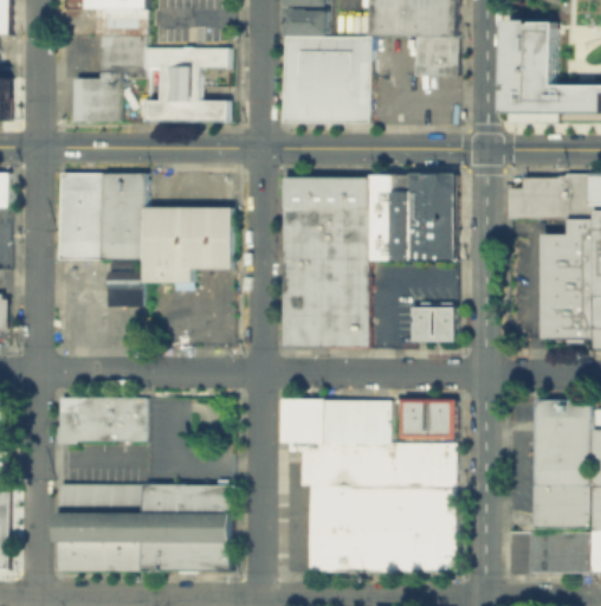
[(0,0),(11,0),(11,34),(0,34),(0,0)]
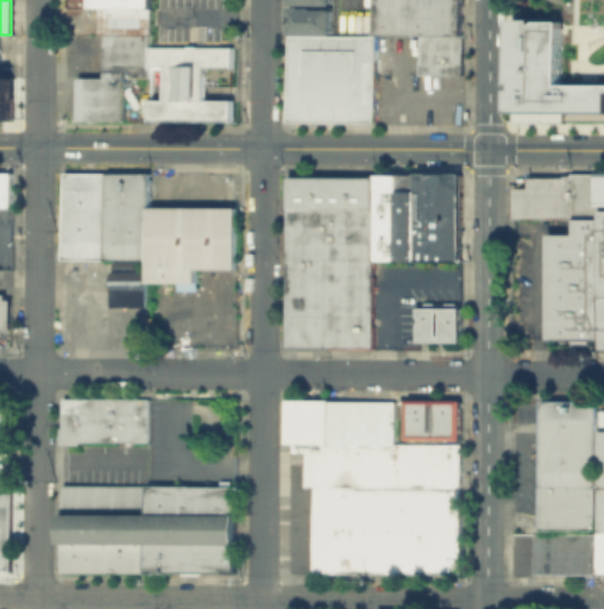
[(375,0),(375,36),(417,36),(417,76),(461,76),(461,0),(375,0)]
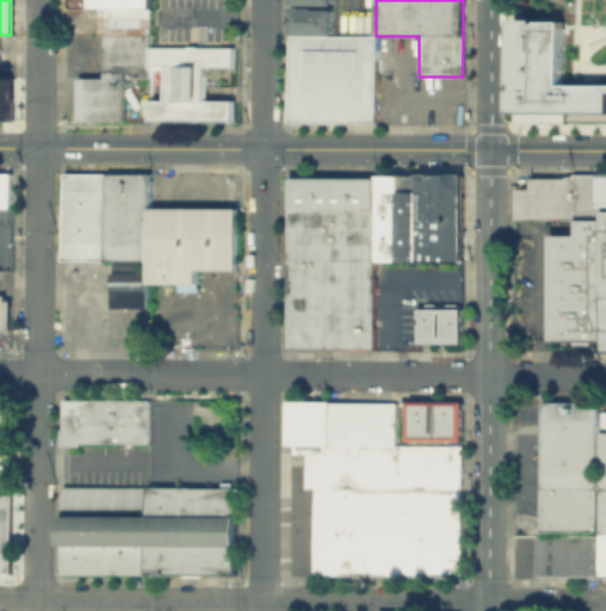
[(332,35),(289,35),(289,34),(286,34),(286,20),(289,20),(289,19),(288,19),(288,6),(300,6),(300,8),(313,8),(313,10),(332,10),(332,35)]
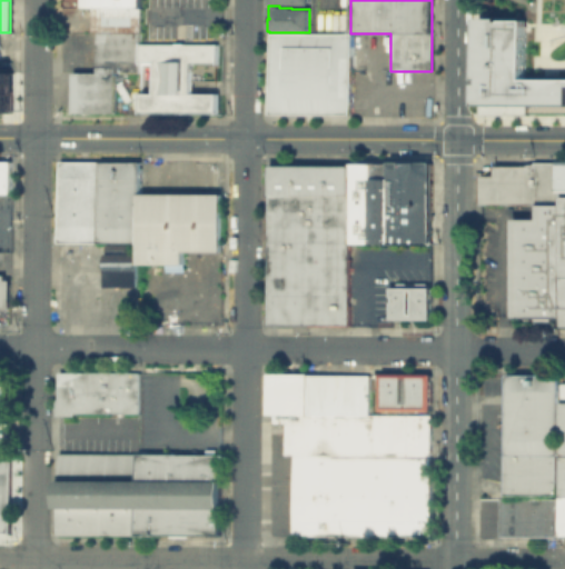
[(139,8),(91,8),(91,33),(96,33),(139,33),(139,8)]
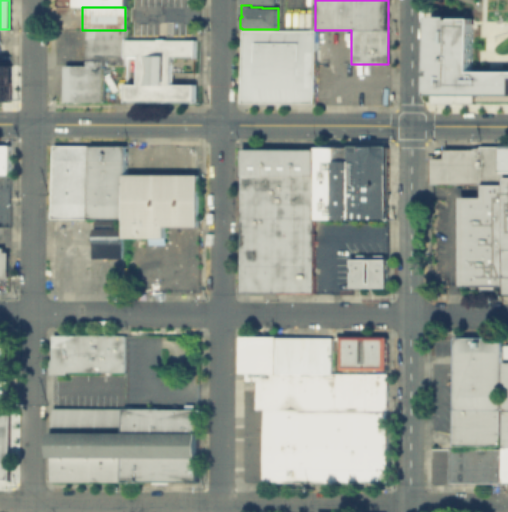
[(507,99),(429,99),(429,17),(471,17),(471,72),(507,72),(507,99)]
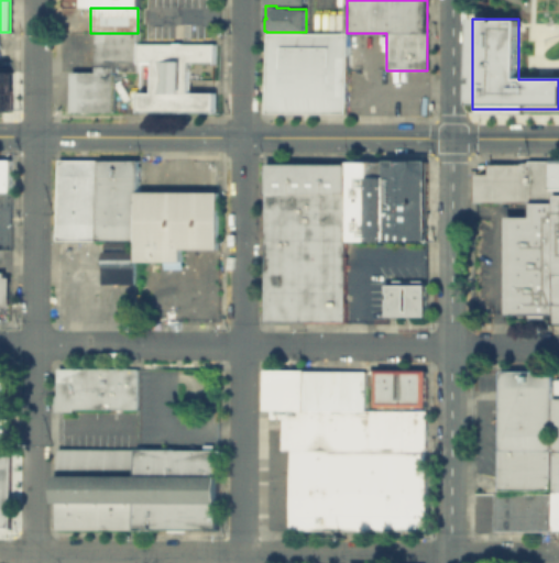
[(265,32),(266,32),(306,32),(310,32),(347,33),(347,70),(346,114),(265,113),(265,32)]
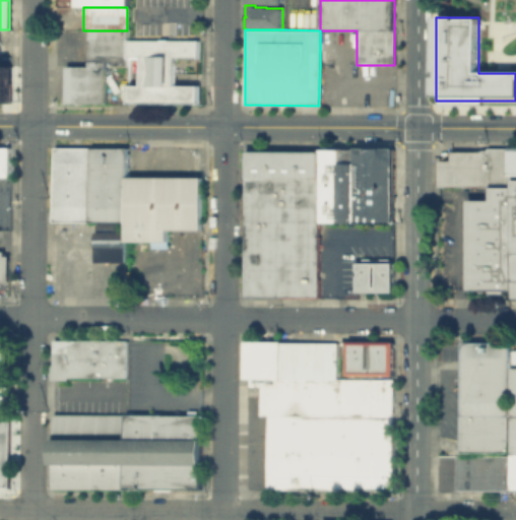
[(87,30),(127,30),(127,37),(127,40),(127,58),(127,68),(104,68),(103,104),(65,104),(65,67),(87,67),(87,30)]
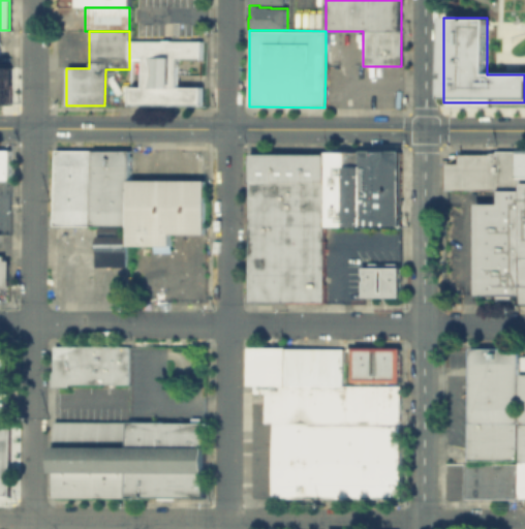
[(129,40),(202,41),(202,59),(176,59),(176,73),(176,82),(176,87),(198,87),(201,87),(201,105),(129,105),(129,87),(142,87),(142,82),(142,59),(129,59),(129,40)]
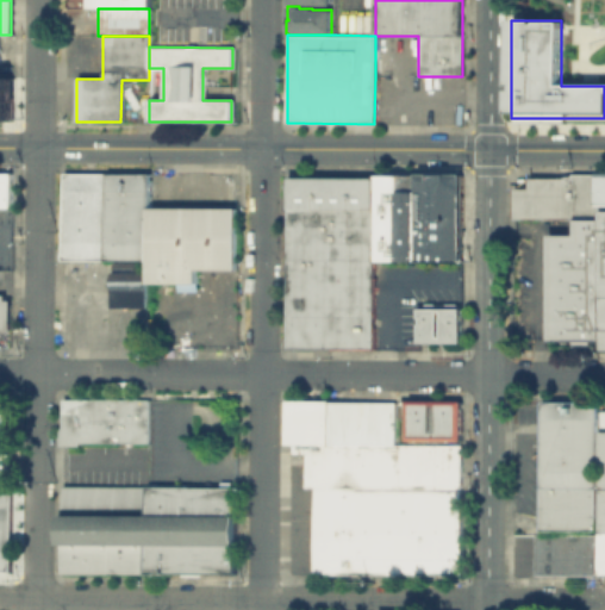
[(370,176),(370,174),(457,173),(457,260),(370,260),(370,176)]
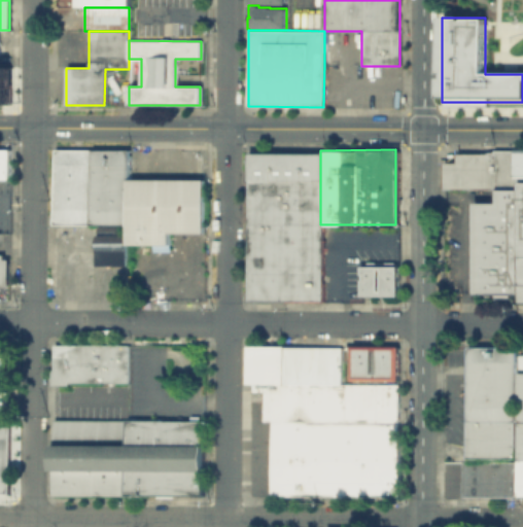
[(54,150),(129,150),(129,179),(129,224),(123,224),(92,224),(54,224),(54,150)]
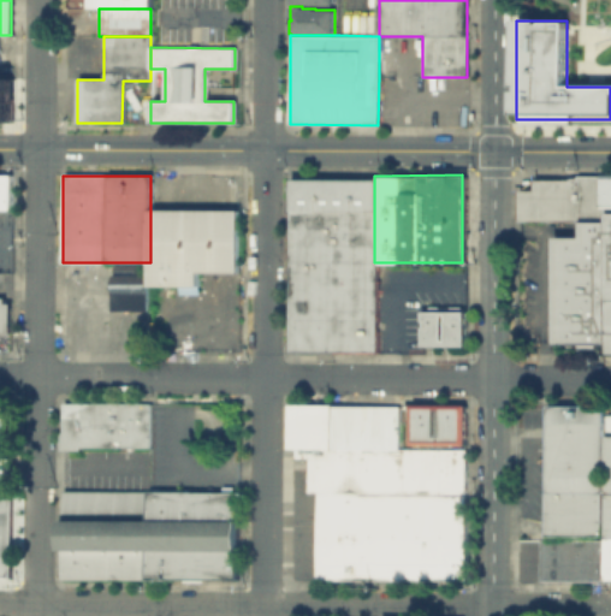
[(529,181),(529,191),(514,191),(514,223),(575,223),(600,223),(600,215),(600,209),(610,209),(610,177),(573,177),(573,181),(529,181)]
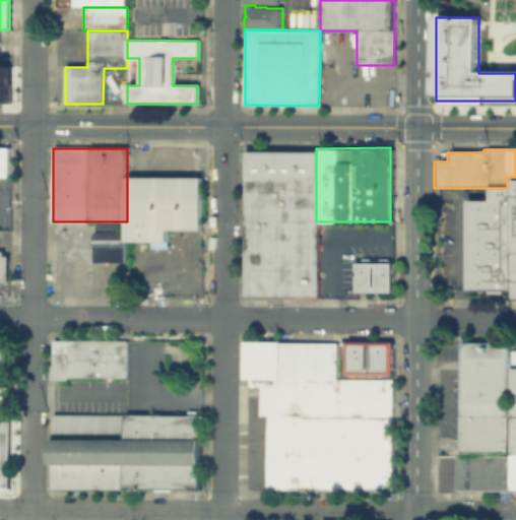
[(242,150),(316,150),(316,221),(316,297),(241,296),(242,150)]
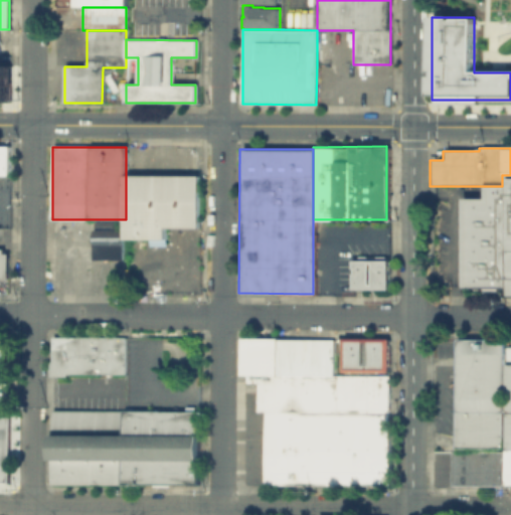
[(126,175),(200,176),(200,227),(166,227),(166,239),(126,239),(126,219),(126,175)]
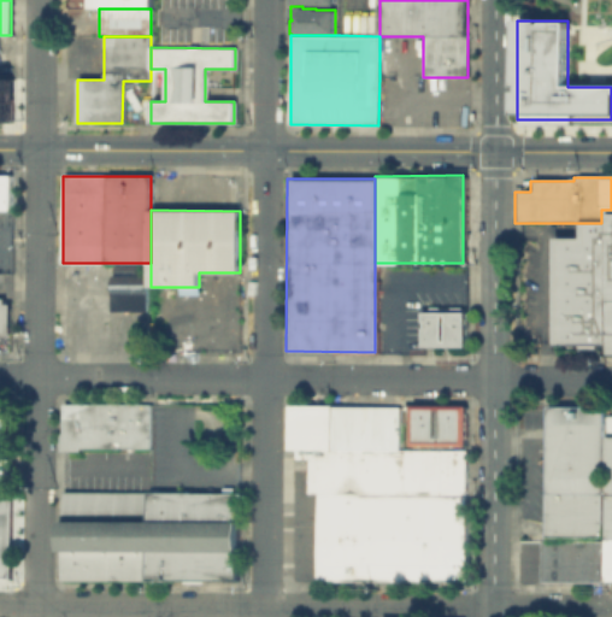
[(601,216),(611,216),(611,356),(601,356),(601,345),(549,345),(549,240),(576,240),(576,223),(601,223),(601,216)]
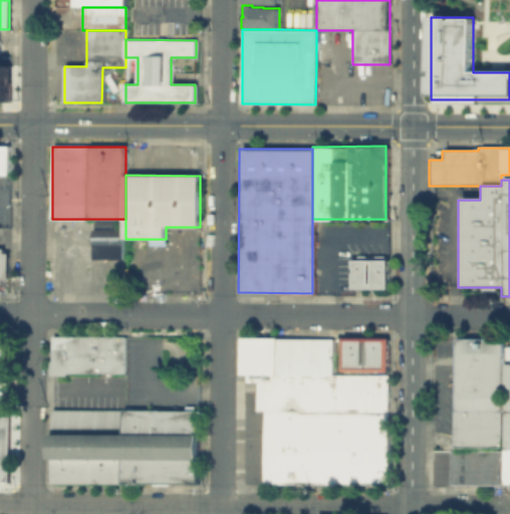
[(89,219),(89,259),(120,259),(119,219),(89,219)]
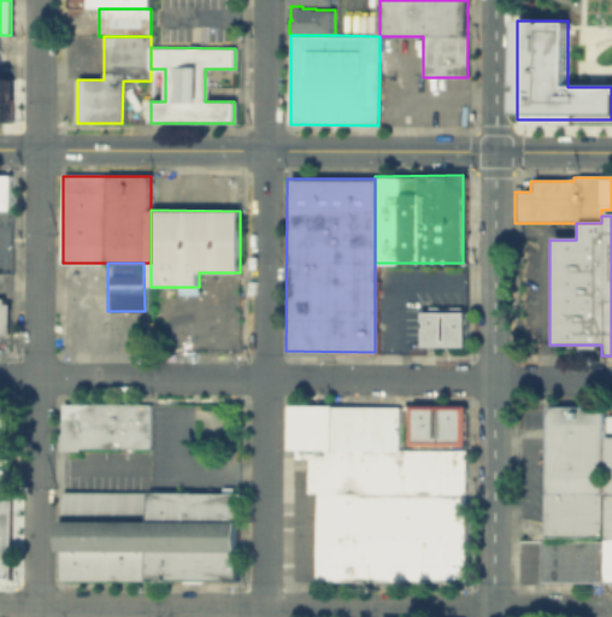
[(464,311),(464,345),(423,344),(423,325),(425,325),(425,319),(423,319),(424,311),(464,311)]
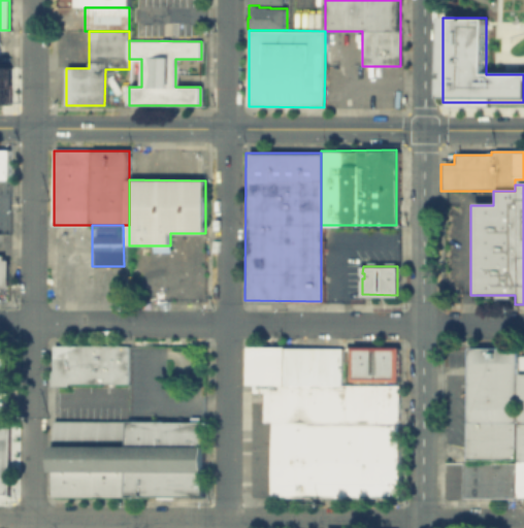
[(398,347),(398,380),(352,380),(352,345),(398,347)]
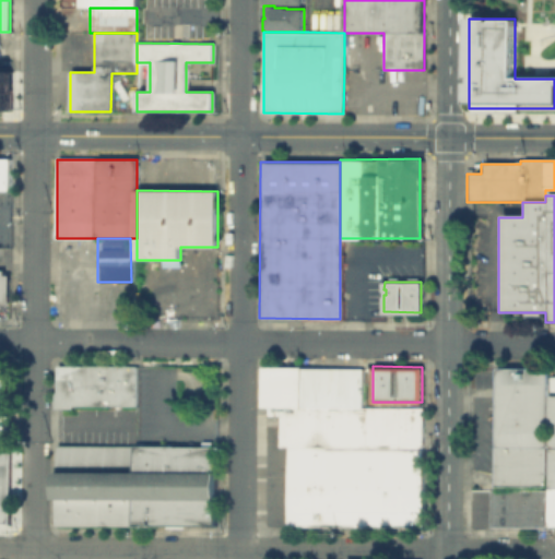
[(56,367),(56,405),(136,406),(136,367),(56,367)]
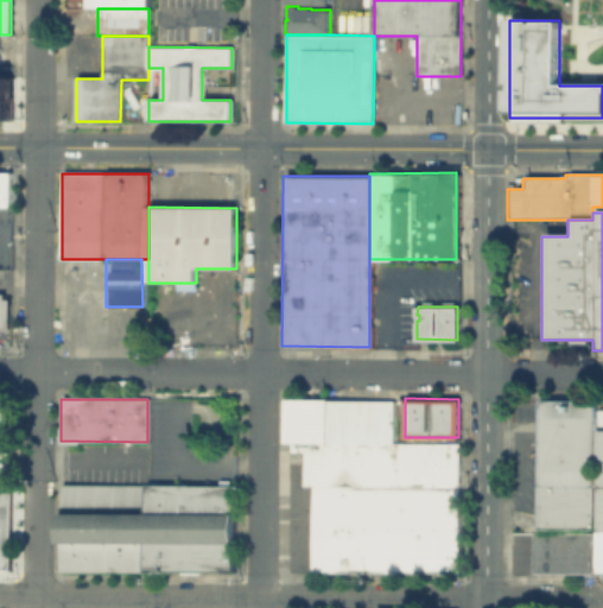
[(280,401),(391,401),(391,445),(300,445),(280,445),(280,401)]
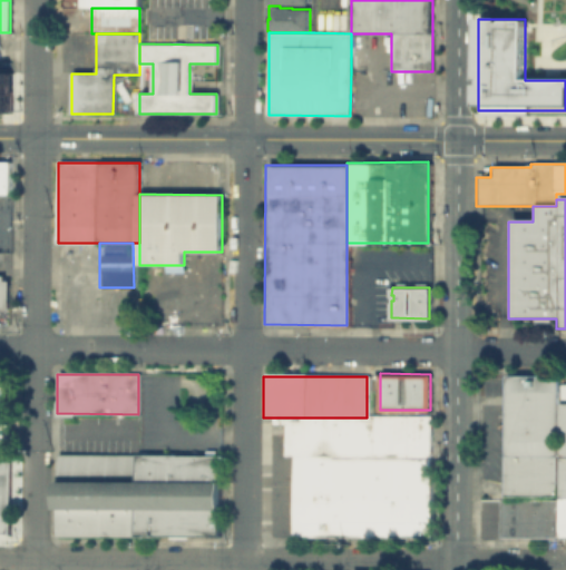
[(503,377),(556,377),(556,405),(555,499),(501,499),(503,377)]
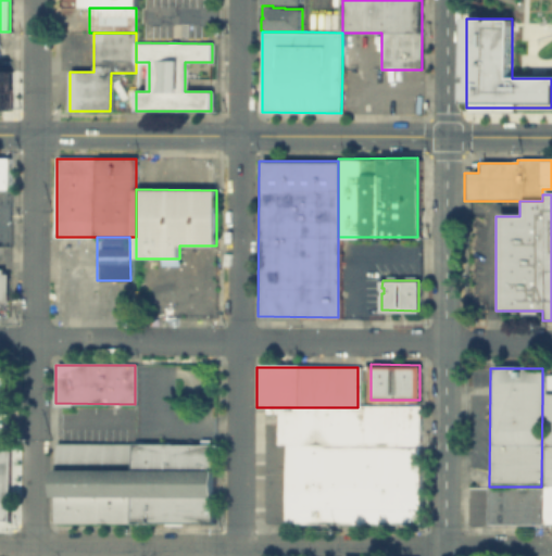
[(542,395),(551,395),(551,526),(541,526),(541,487),(542,395)]
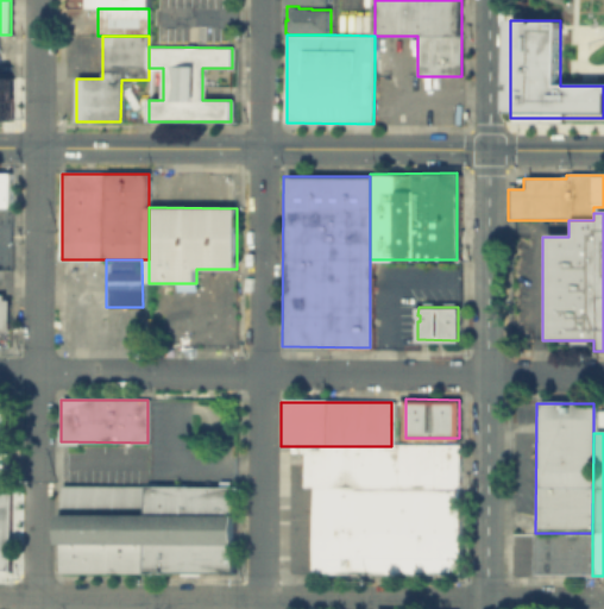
[(301,446),(301,490),(310,490),(455,490),(455,446),(391,446),(301,446)]
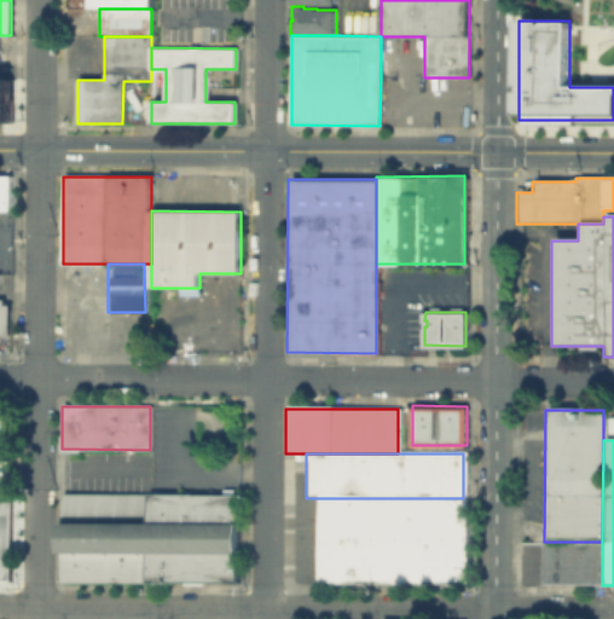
[(61,495),(238,496),(237,584),(59,583),(61,495)]
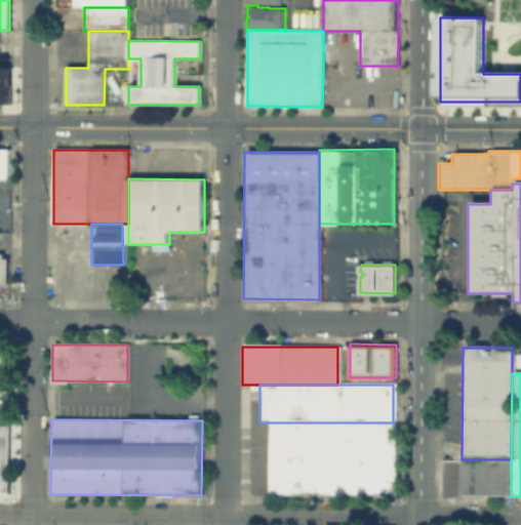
[(268,422),(267,496),(393,496),(393,422),(268,422)]
